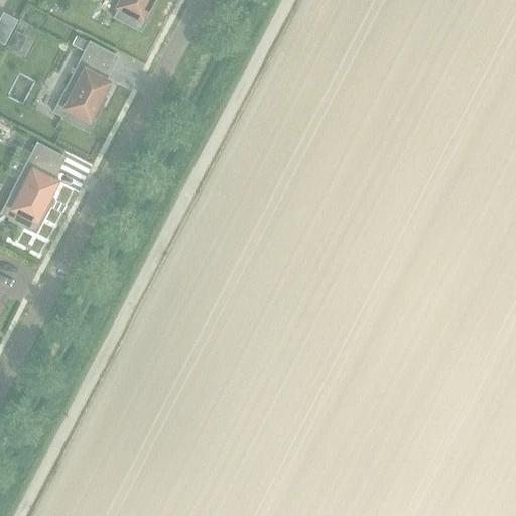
[(136,27),(140,29),(151,7),(147,5),(149,0),(121,0),(113,17),(135,29),(136,27)]
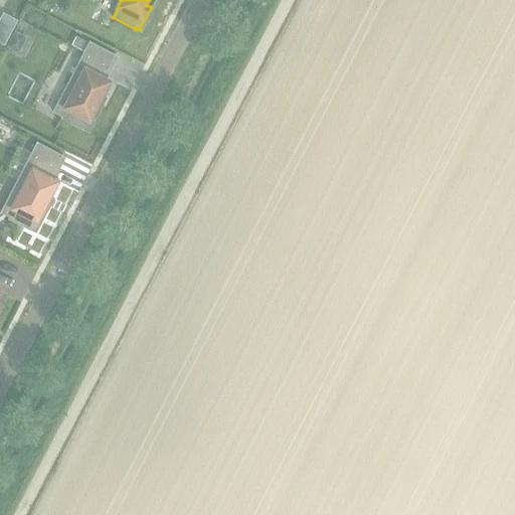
[(0,27),(0,43),(3,45),(10,32),(0,27)]
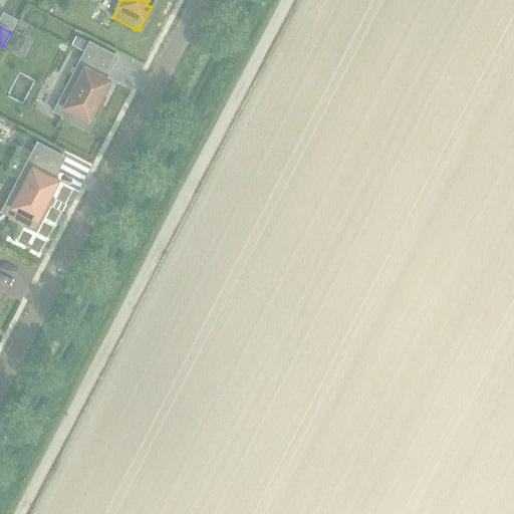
[(14,32),(6,47),(18,54),(26,39),(14,32)]
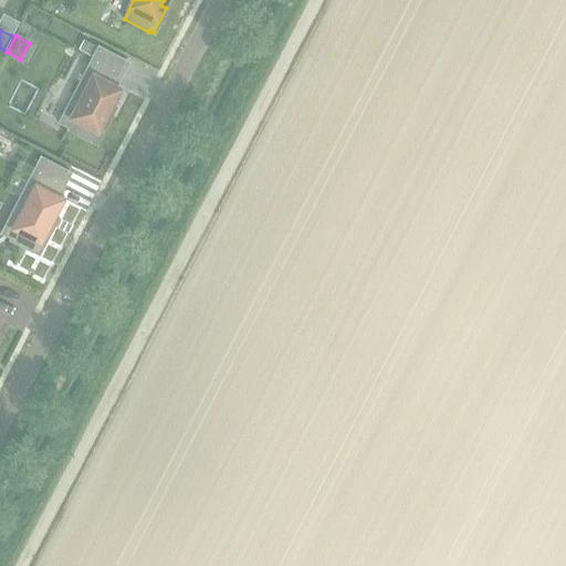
[(92,140),(96,143),(108,118),(104,116),(118,90),(112,86),(126,60),(97,44),(56,123),(66,127),(65,129),(91,143),(92,140)]
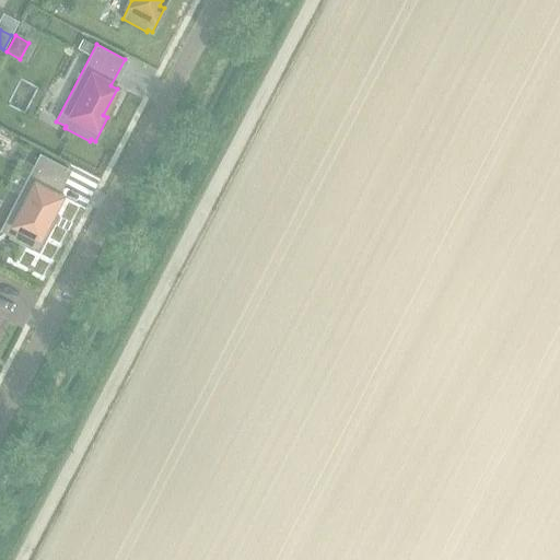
[(0,133),(0,149),(6,152),(11,141),(0,133)]
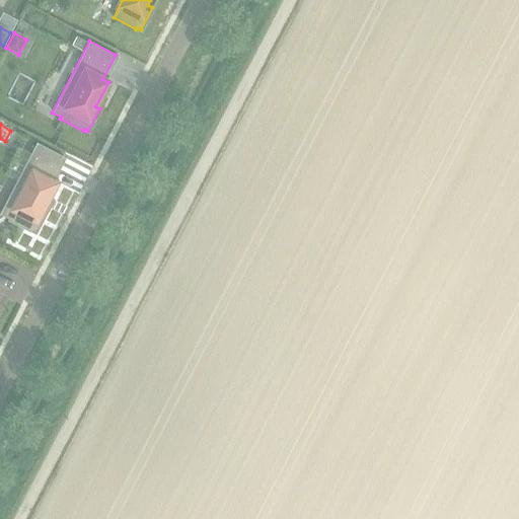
[(31,230),(35,232),(47,210),(43,208),(56,183),(50,180),(63,156),(36,142),(0,212),(0,214),(8,219),(7,221),(30,232),(31,230)]
